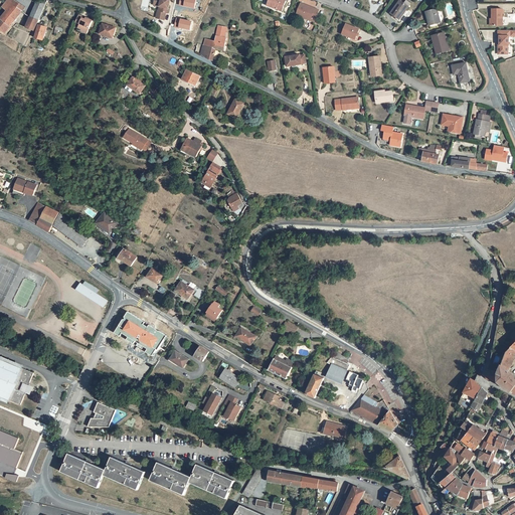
[(10,0),(5,8),(10,11),(16,4),(10,0)]
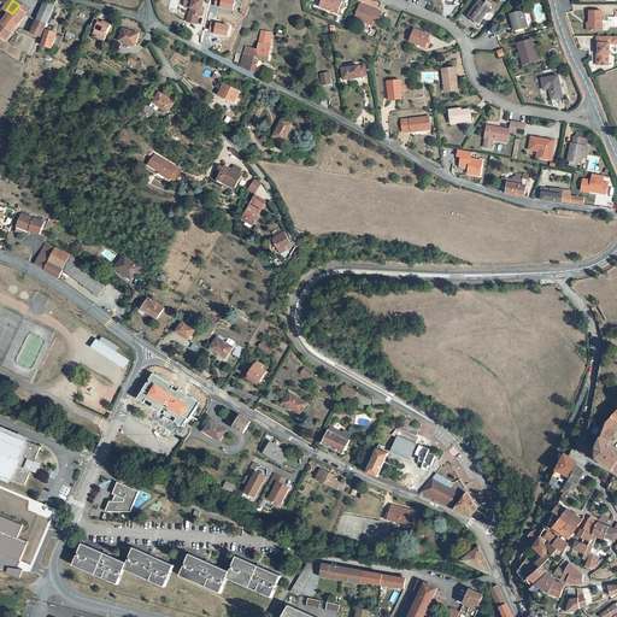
[(191,17),(189,17),(188,25),(198,28),(200,19),(201,21),(205,4),(189,0),(187,0),(187,7),(193,10),(191,17)]
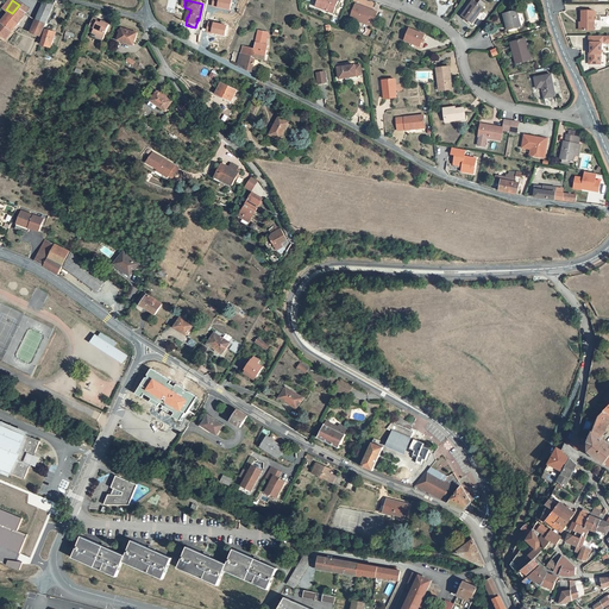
[(341,6),(325,0),(320,0),(318,10),(330,13),(330,14),(337,17),(341,6)]
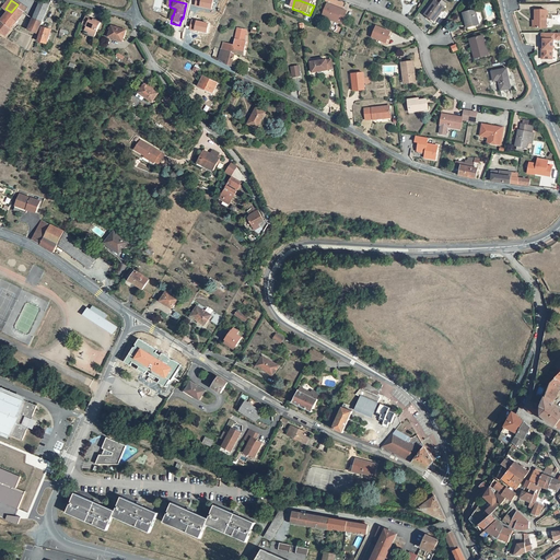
[(9,15),(8,16),(0,25),(0,34),(7,38),(25,16),(28,12),(18,4),(11,12),(6,9),(3,11),(9,15)]
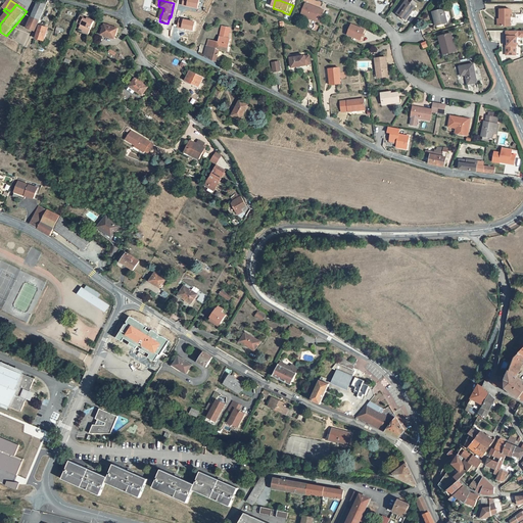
[(41,25),(48,8),(39,4),(32,20),(41,25)]
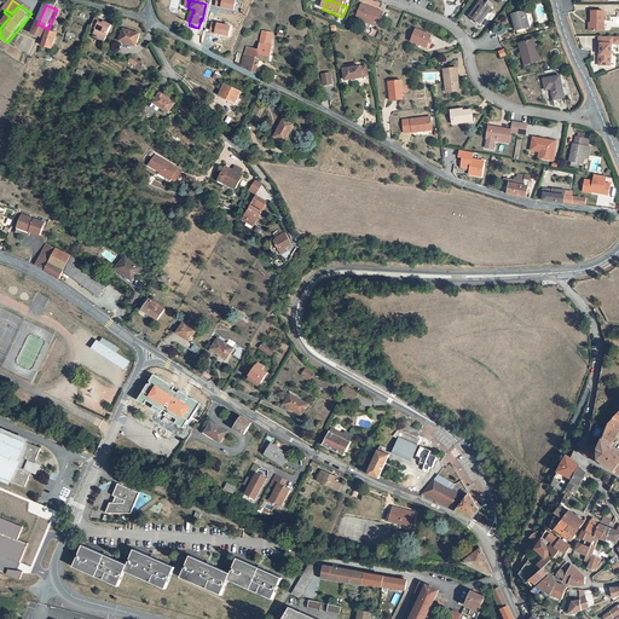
[(492,11),(487,9),(481,5),(472,21),(482,28),(492,11)]
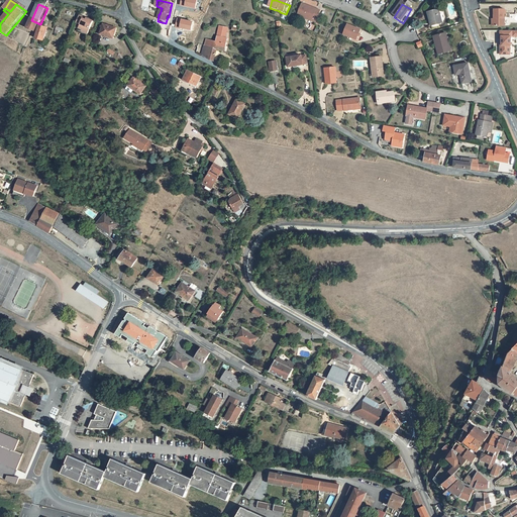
[(321,16),(302,9),(297,19),(313,25),(314,21),(318,23),(321,16)]
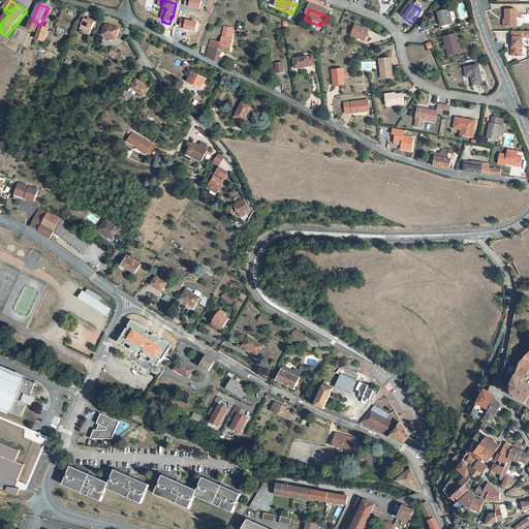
[(505,10),(505,27),(517,27),(517,10),(505,10)]
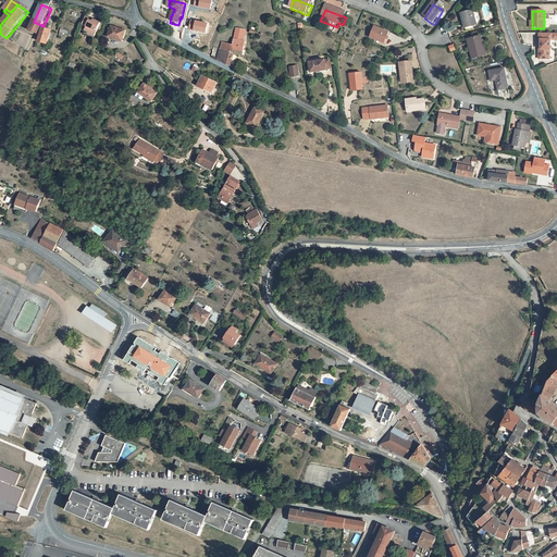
[(478,27),(474,13),(465,15),(467,29),(478,27)]
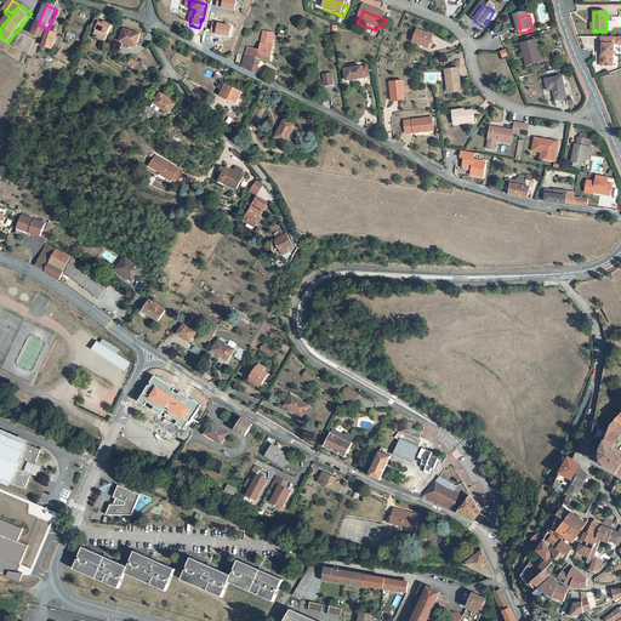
[(214,22),(211,32),(229,35),(231,26),(214,22)]
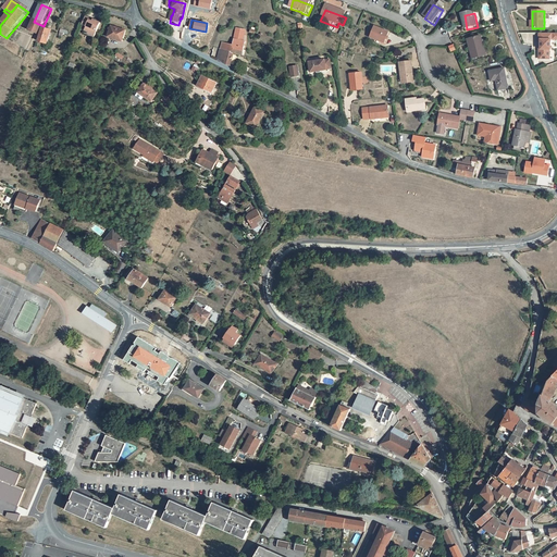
[(94,23),(88,21),(85,27),(90,29),(94,23)]
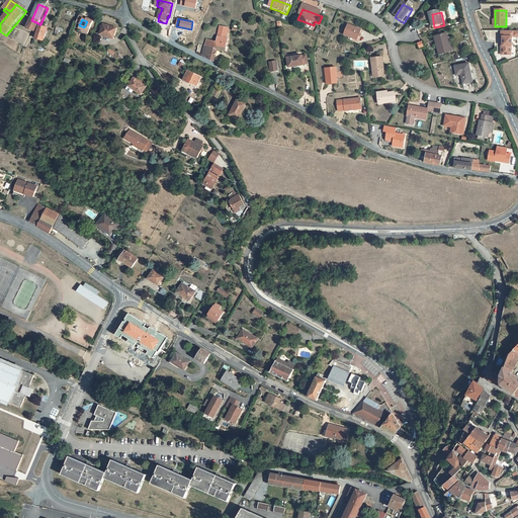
[(27,27),(23,25),(21,28),(34,35),(36,36),(40,25),(40,24),(31,20),(27,27)]
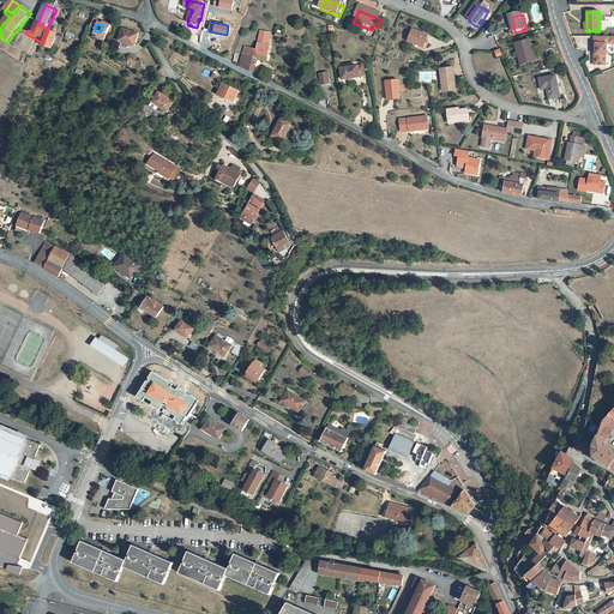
[(96,40),(107,44),(114,31),(103,25),(100,32),(96,40)]
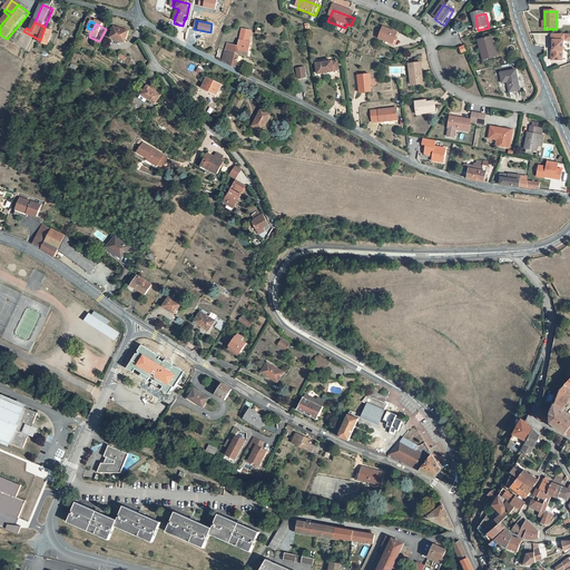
[(111,41),(124,47),(128,36),(116,30),(111,41)]
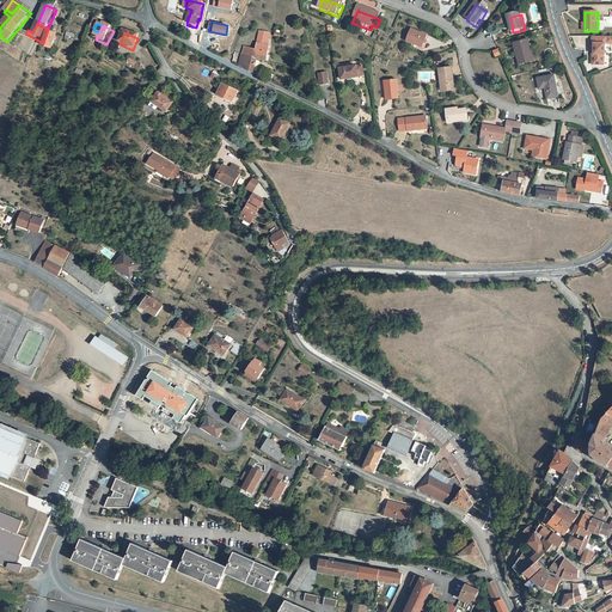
[(51,41),(48,38),(46,46),(46,48),(46,49),(53,51),(57,38),(56,37),(55,35),(51,41)]
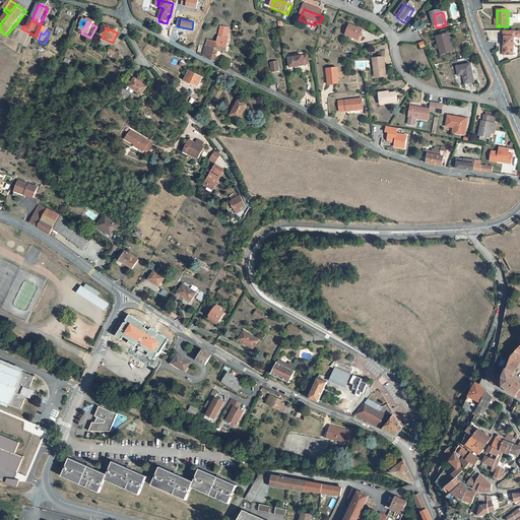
[(364,36),(350,29),(346,39),(359,45),(364,36)]
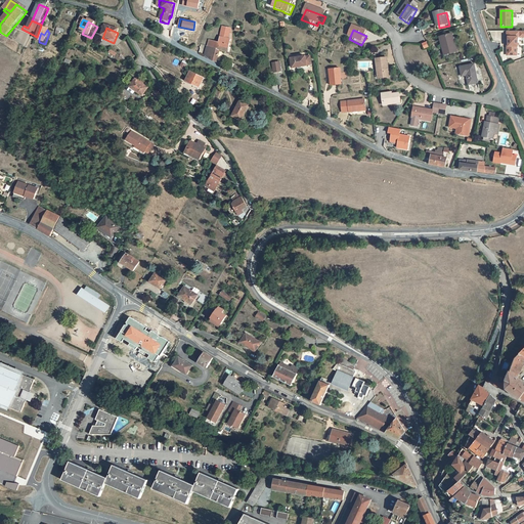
[(523,32),(520,33),(508,33),(508,55),(513,55),(513,52),(517,52),(517,46),(519,46),(518,37),(521,37),(523,37),(523,32)]
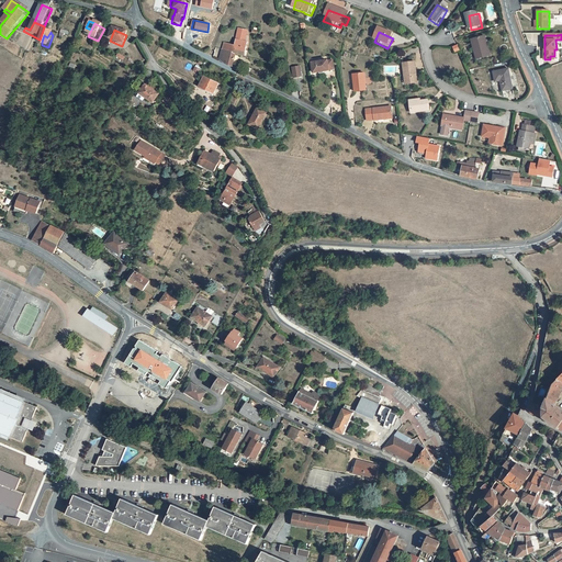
[(245,43),(247,37),(239,36),(236,49),(247,52),(249,44),(245,43)]
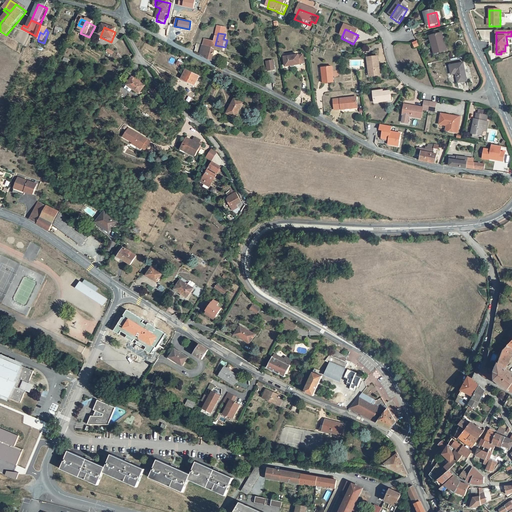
[(441,37),(431,39),(435,57),(445,55),(441,37)]
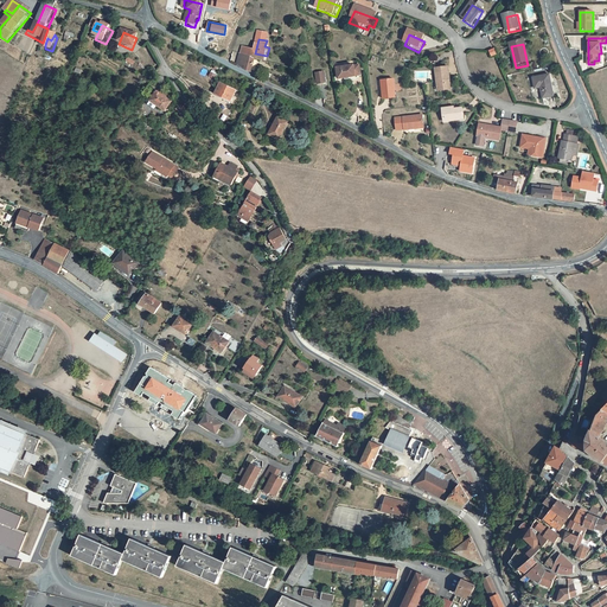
[(243,56),(243,58),(255,62),(259,63),(264,64),(267,56),(255,53),(248,51),(244,50),(243,56)]
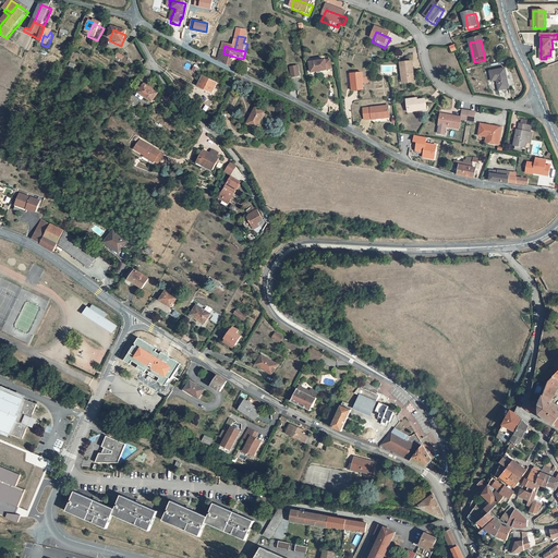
[(232,69),(234,57),(223,53),(222,57),(219,63),(231,70),(232,69)]
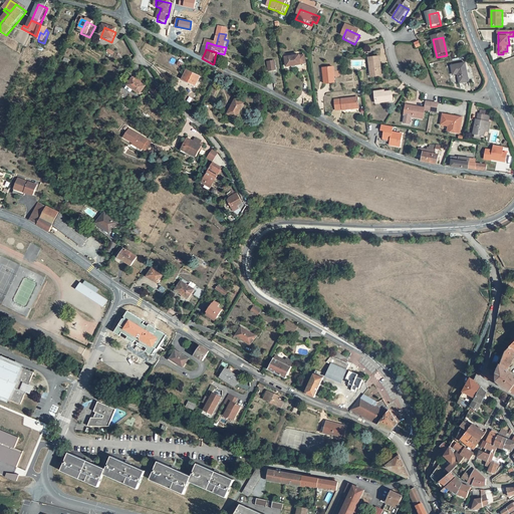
[(286,61),(287,72),(300,70),(300,69),(306,69),(305,59),(300,60),(299,59),(286,61)]
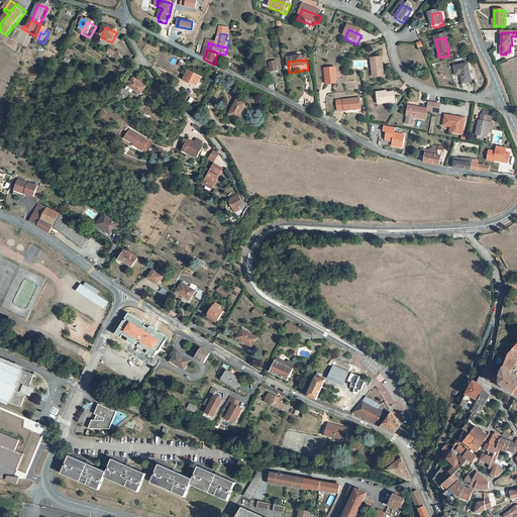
[(382,62),(373,63),(375,80),(385,79),(382,62)]
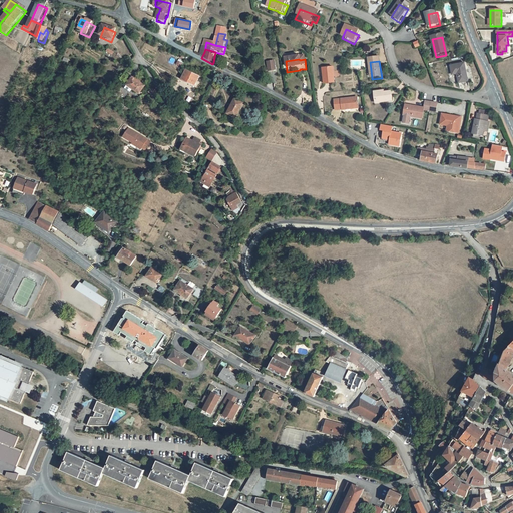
[(465,65),(451,68),(453,77),(458,76),(460,85),(469,83),(465,65)]
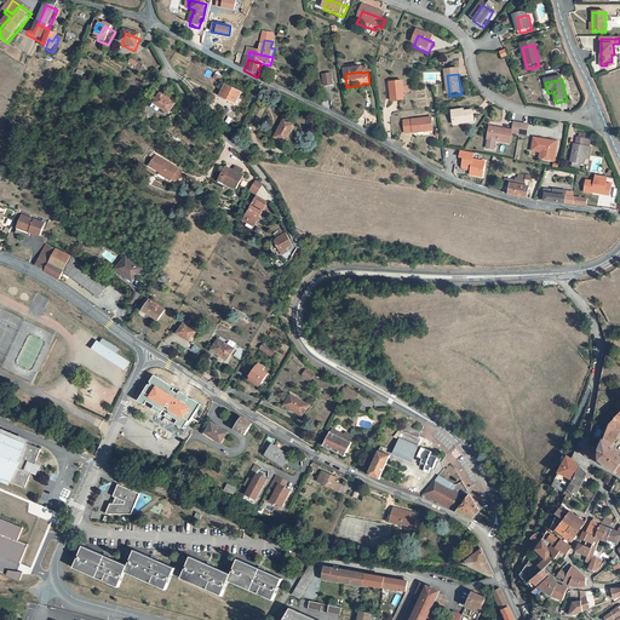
[(240,92),(225,82),(218,93),(234,103),(240,92)]
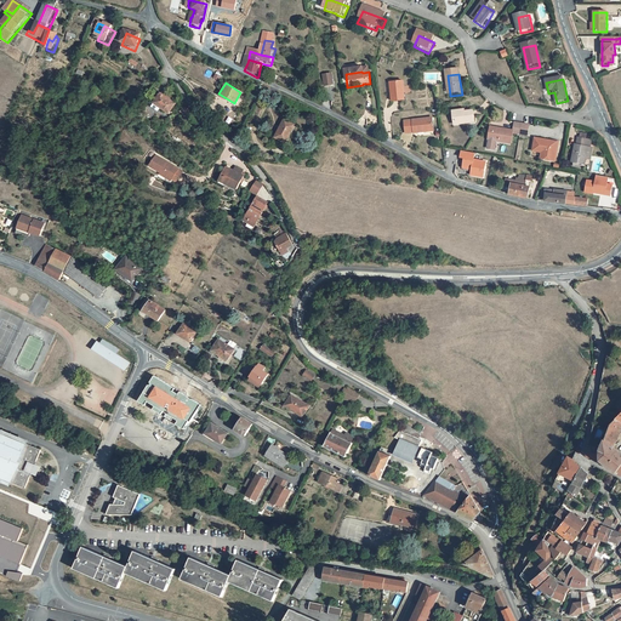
[(404,104),(403,86),(392,86),(393,97),(391,97),(392,106),(404,104)]
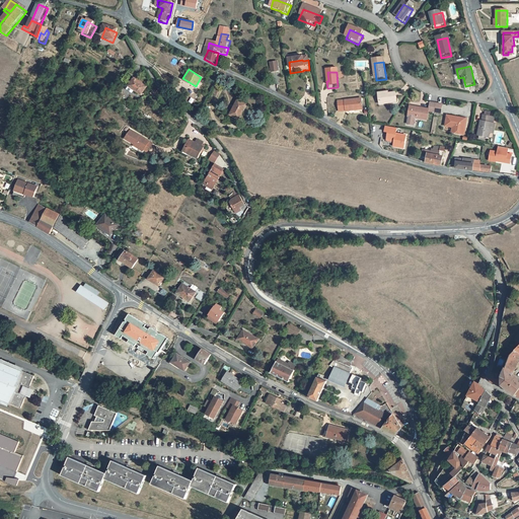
[(142,85),(135,81),(127,94),(133,98),(135,95),(141,98),(145,91),(140,89),(142,85)]
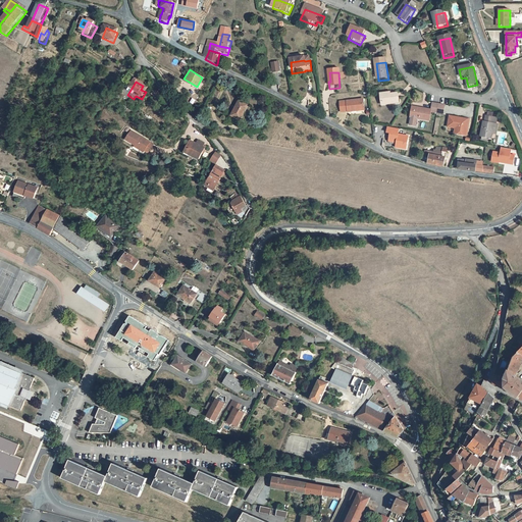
[(392,97),(392,95),(380,96),(382,108),(400,107),(399,97),(392,97)]
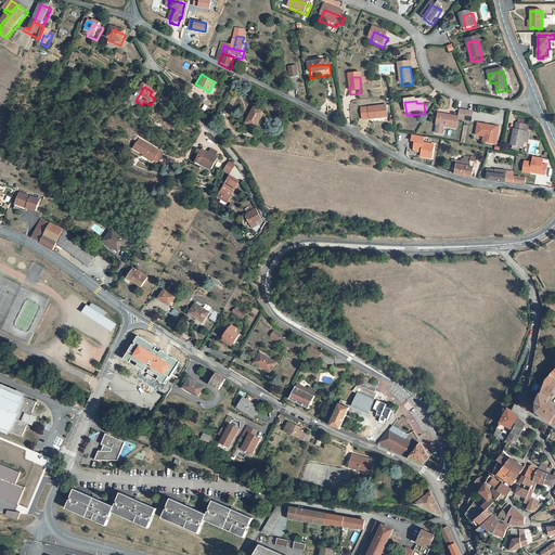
[(261,115),(252,108),(242,124),(252,130),(261,115)]
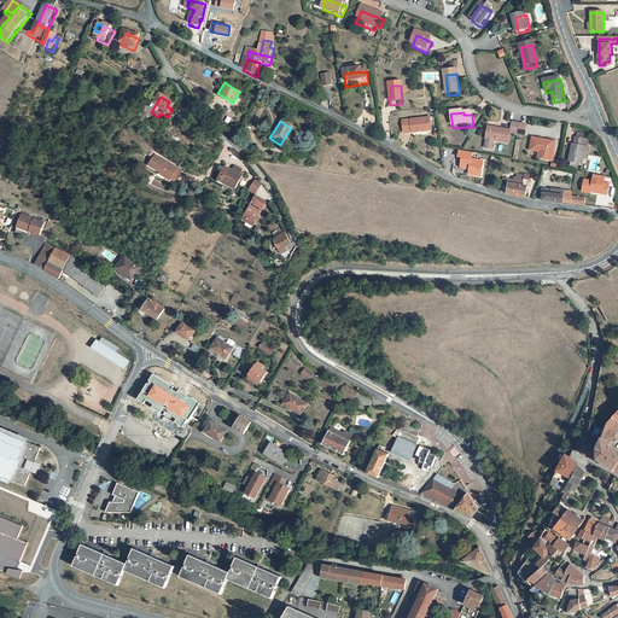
[(427,123),(402,124),(403,136),(429,135),(427,123)]
